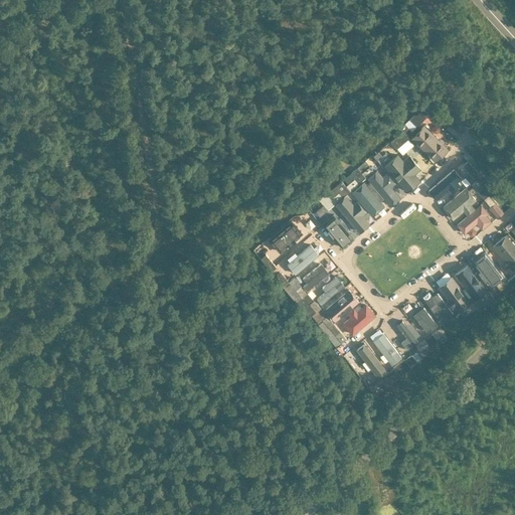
[(427,113),(420,106),(408,119),(416,126),(427,113)]
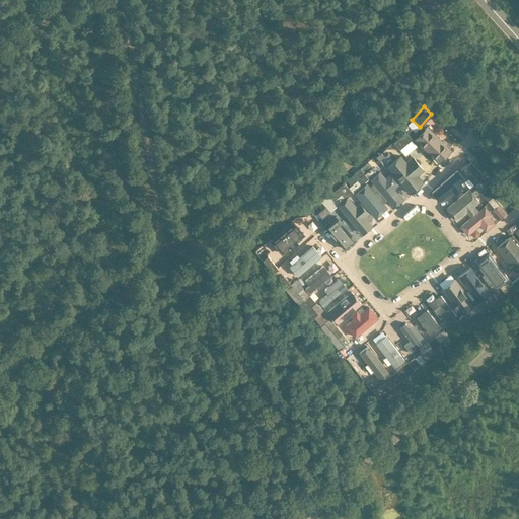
[(404,130),(411,136),(416,132),(410,125),(404,130)]
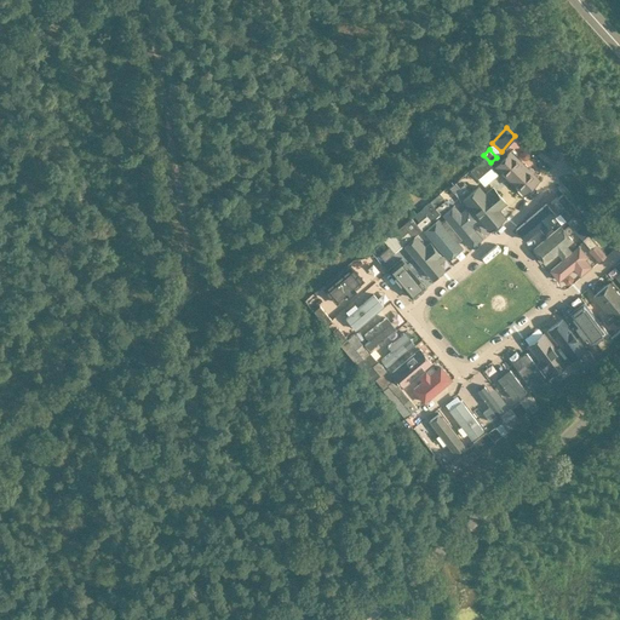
[(537,182),(507,153),(492,168),(521,197),(537,182)]
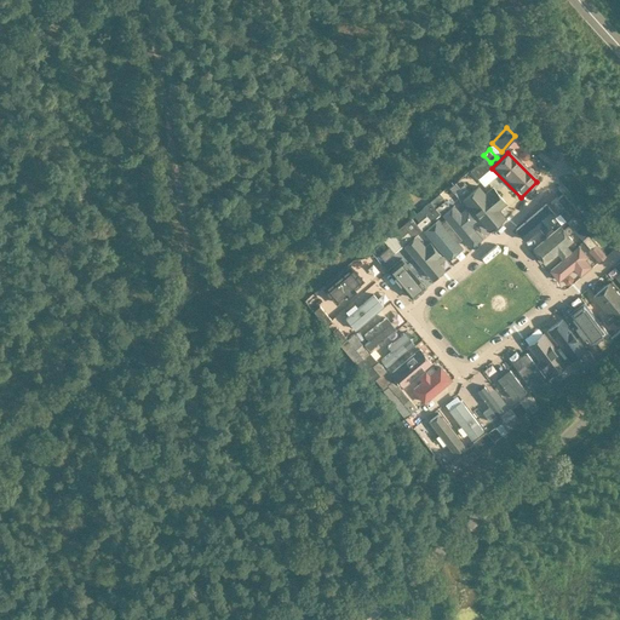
[(484,158),(470,170),(477,178),(492,166),(484,158)]
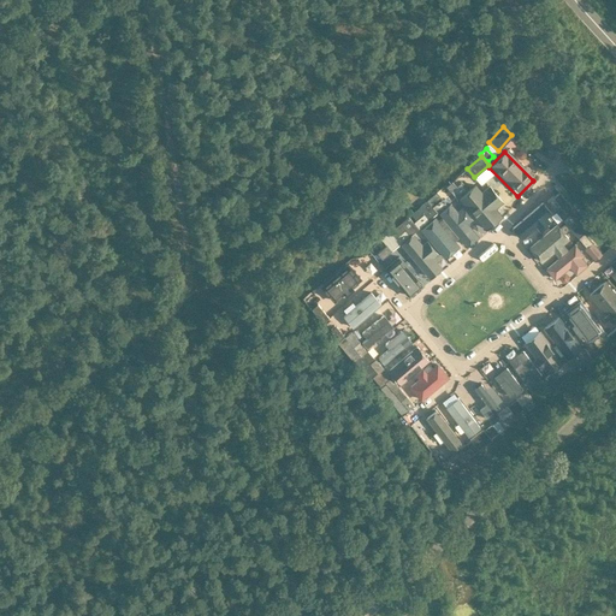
[(465,189),(456,178),(446,185),(456,196),(465,189)]
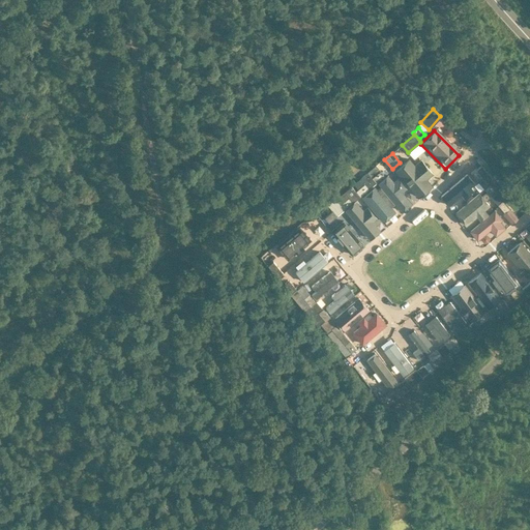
[(424,181),(432,175),(419,162),(413,167),(407,160),(393,172),(417,200),(431,187),(424,181)]
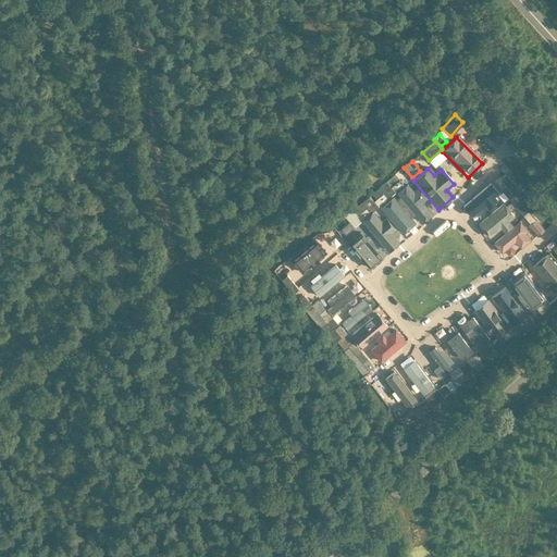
[(387,181),(396,192),(405,184),(395,174),(386,181),(387,181)]
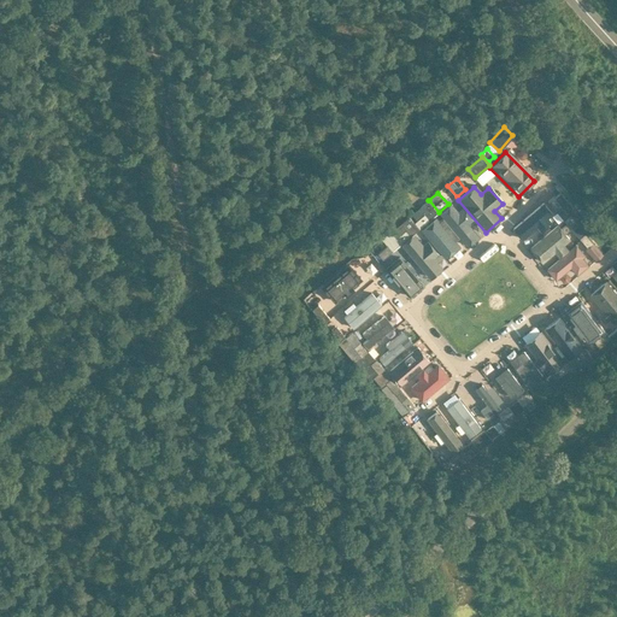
[(568,212),(576,205),(566,193),(558,200),(568,212)]
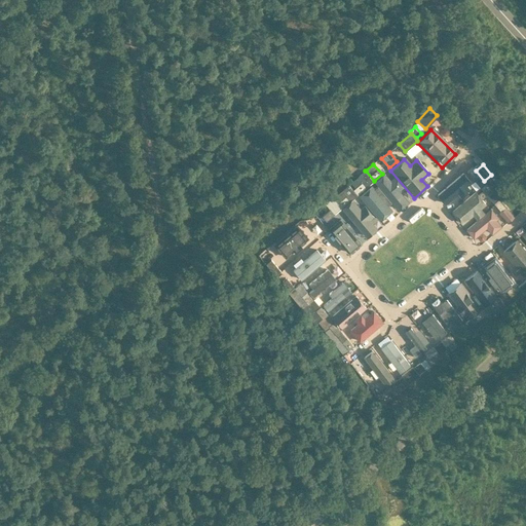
[(484,181),(474,170),(472,167),(466,172),(479,185),(484,181)]
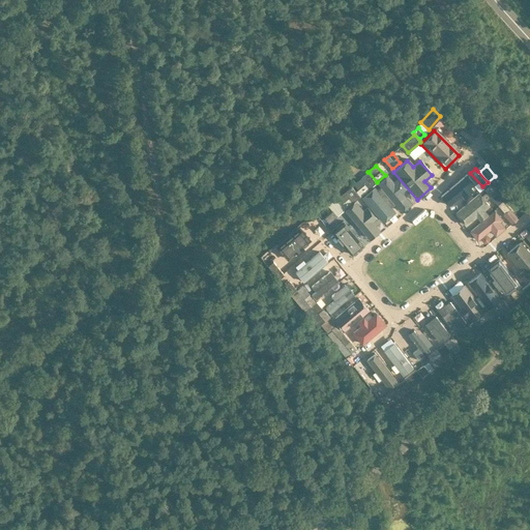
[(369,172),(367,172),(360,179),(369,188),(377,182),(369,172)]
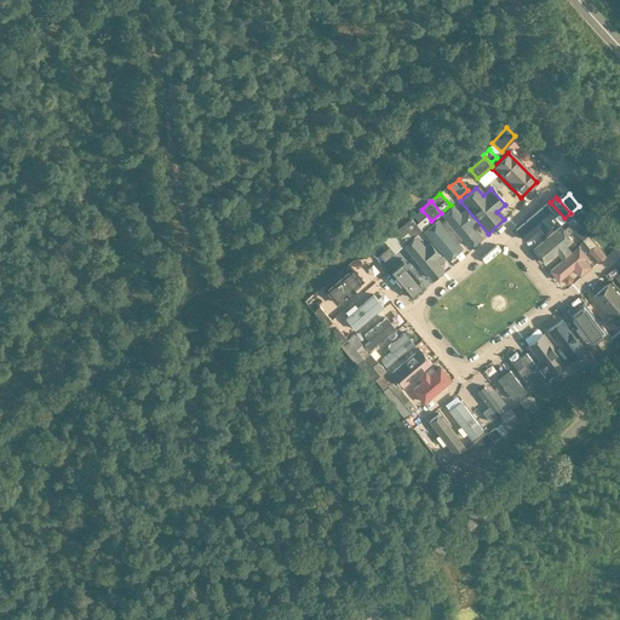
[(468,250),(481,239),(454,206),(441,217),(468,250)]
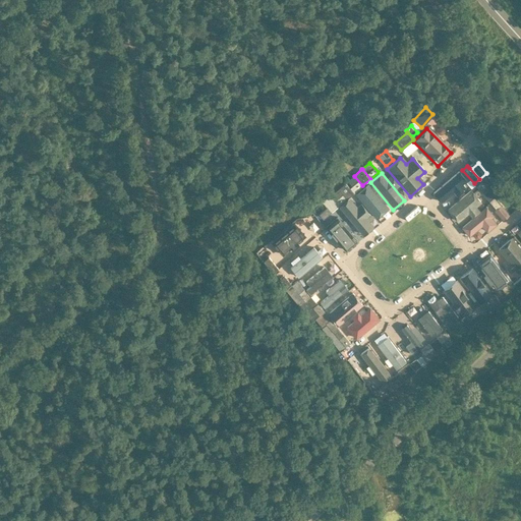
[(438,194),(445,201),(466,184),(459,175),(438,194)]
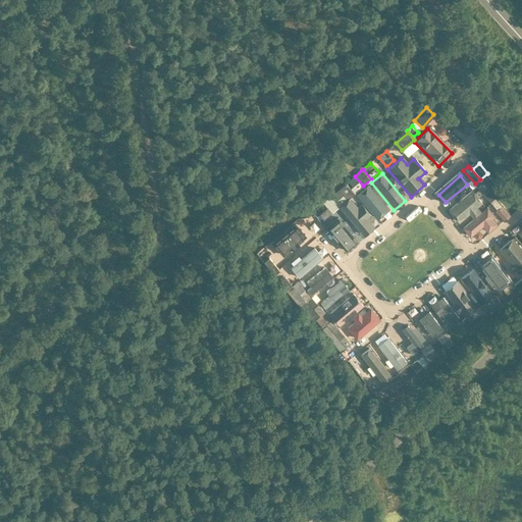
[(355,176),(346,184),(354,194),(363,186),(355,176)]
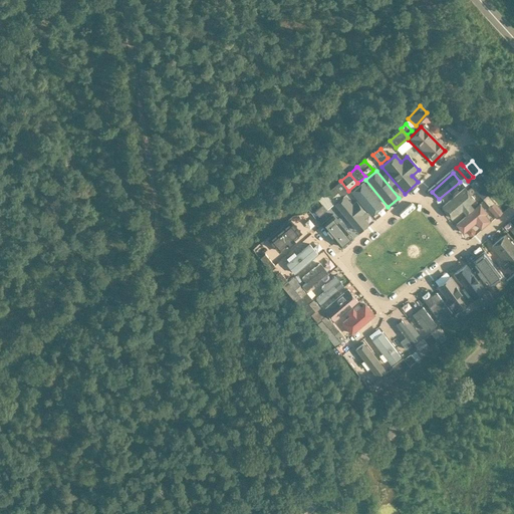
[(479,175),(474,179),(469,183),(476,191),(483,198),(487,194),(492,190),(479,175)]
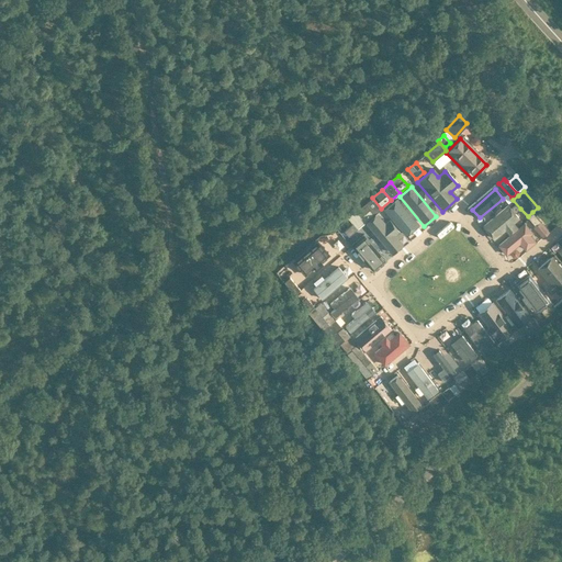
[(366,222),(381,209),(372,198),(358,210),(362,215),(361,216),(366,222)]
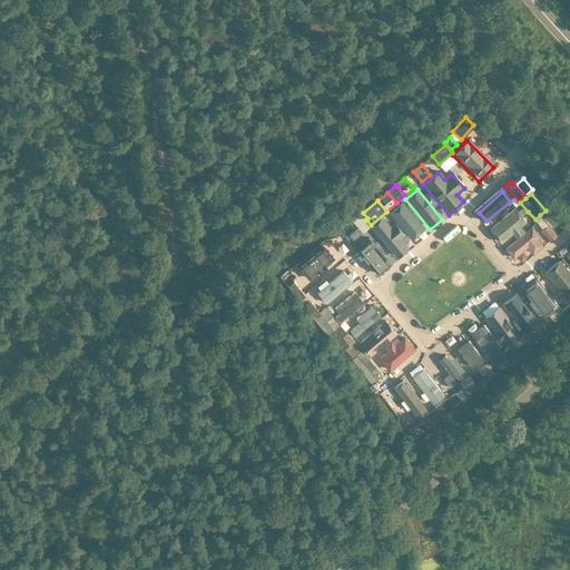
[(412,239),(424,229),(404,204),(392,214),(412,239)]
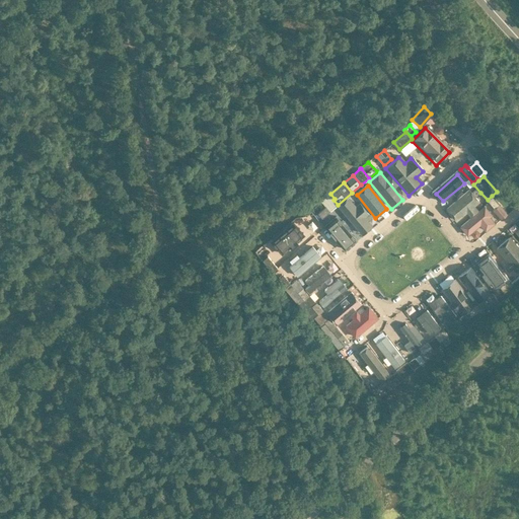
[(454,224),(479,203),(467,190),(443,211),(454,224)]
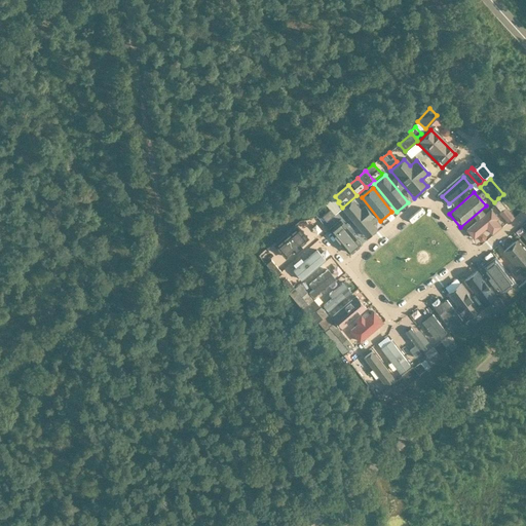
[(505,207),(498,198),(494,202),(500,211),(505,207)]
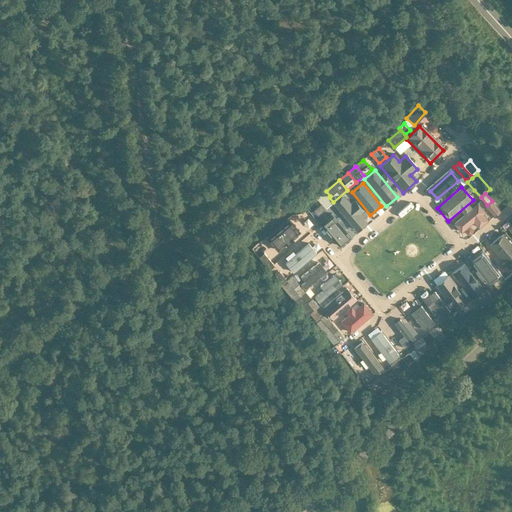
[(326,208),(317,198),(309,205),(318,215),(326,208)]
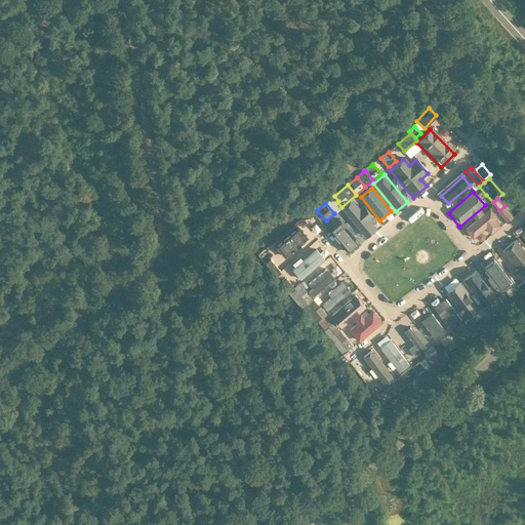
[(348,214),(367,236),(378,226),(359,205),(348,214)]
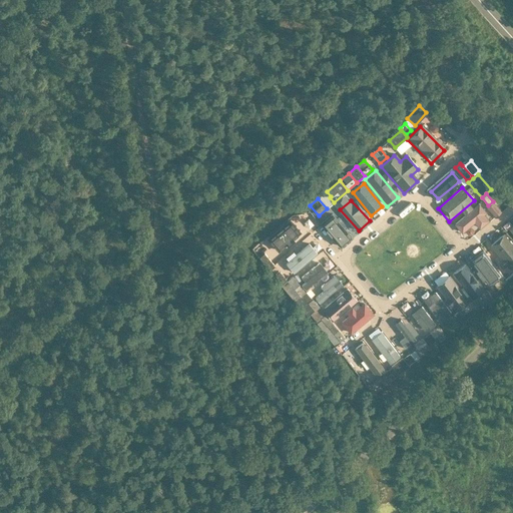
[(471,238),(492,219),(478,202),(452,224),(462,237),(464,238),(465,239),(466,239),(468,239),(469,239),(471,238)]
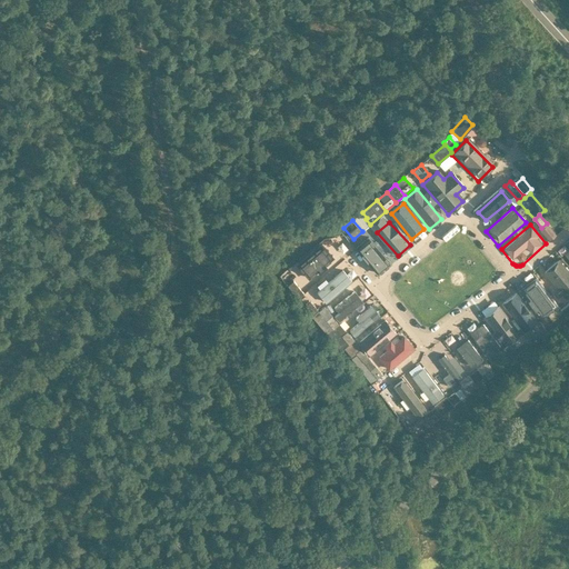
[(556,235),(547,225),(540,230),(549,240),(556,235)]
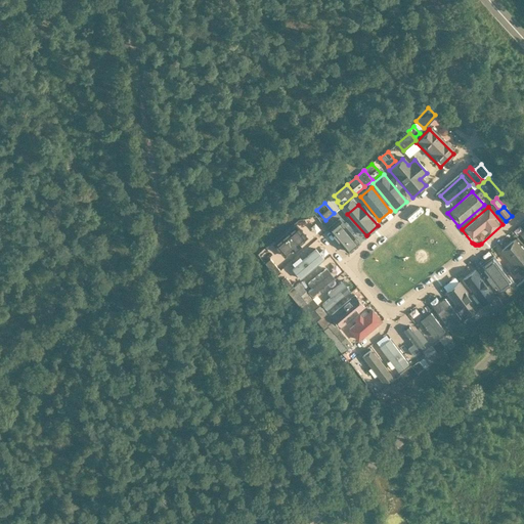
[(326,229),(348,253),(359,244),(338,219),(326,229)]
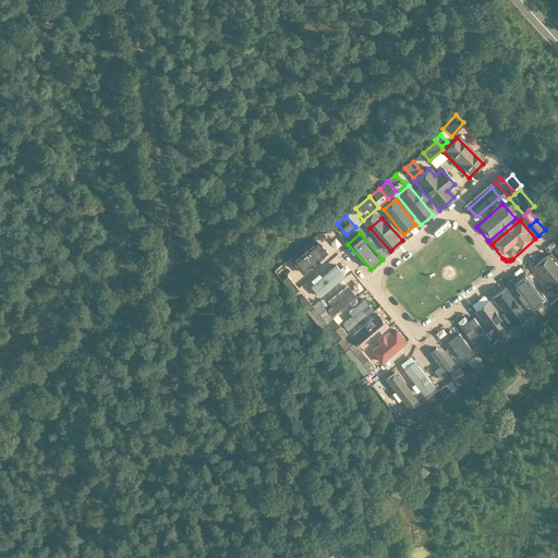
[(292,271),(320,249),(314,240),(287,264),(292,271)]
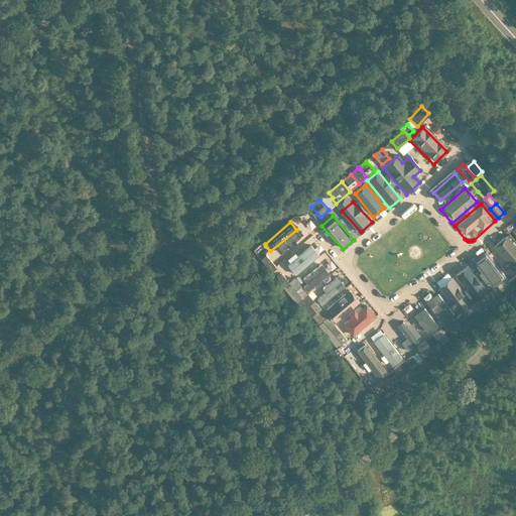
[(507,233),(515,245),(515,227),(507,233)]
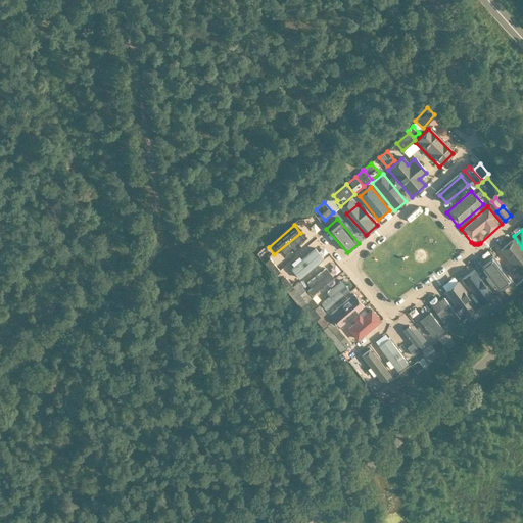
[(522,270),(522,254),(510,241),(500,251),(521,273),(522,270)]
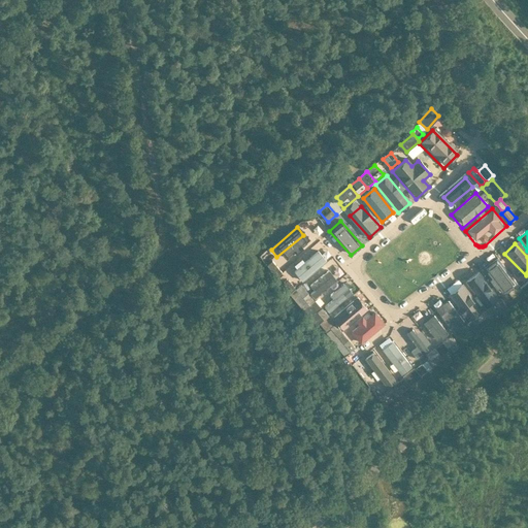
[(294,272),(302,282),(326,261),(317,252),(294,272)]
